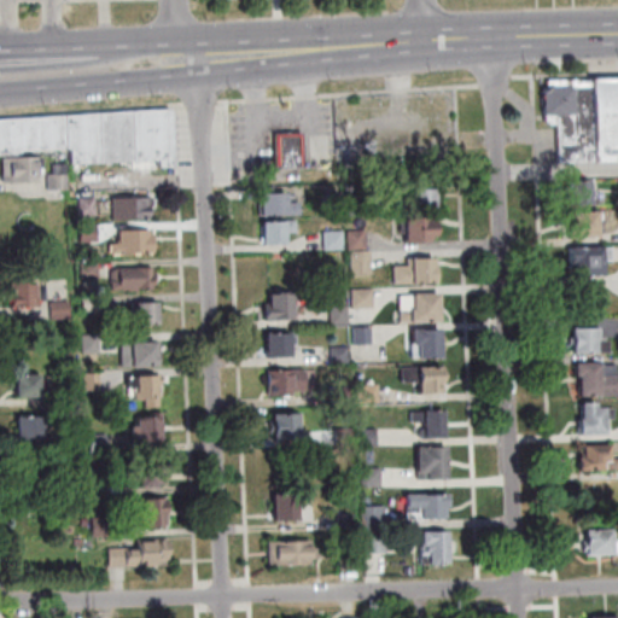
[(617,159),(560,162),(559,122),(551,122),(549,120),(546,120),(544,89),(554,89),(554,80),(593,79),(593,76),(617,75),(617,159)]
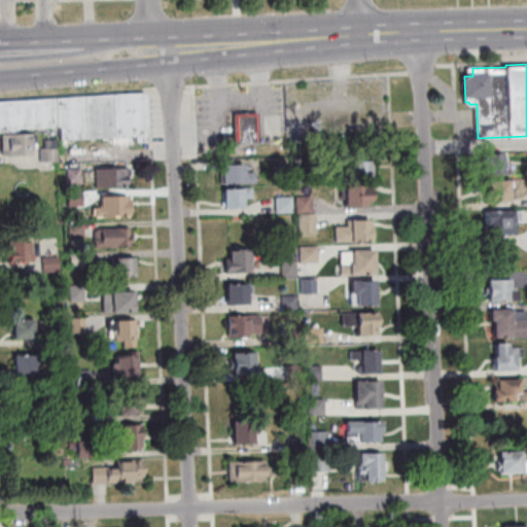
[(63,139),(62,126),(20,128),(20,131),(0,131),(0,99),(144,92),(147,93),(149,95),(150,141),(137,142),(137,136),(63,139)]
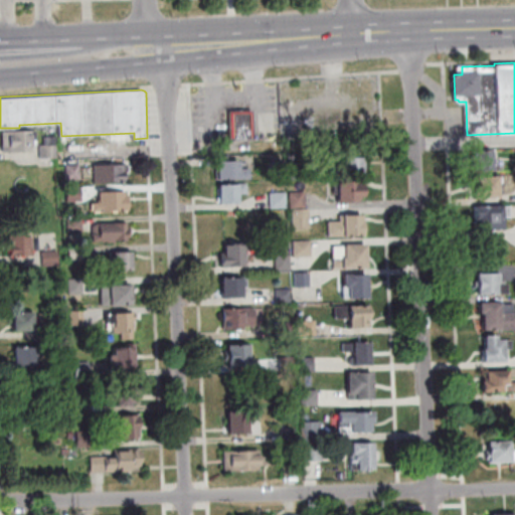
[(254,140),(232,141),(230,111),(253,110),(254,140)]
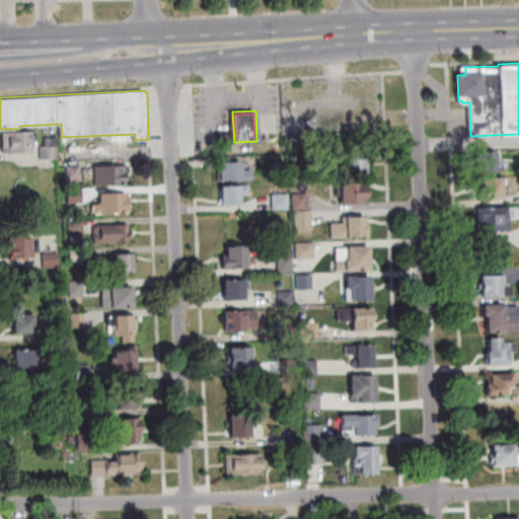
[(4,152),(3,132),(32,131),(33,151),(4,152)]
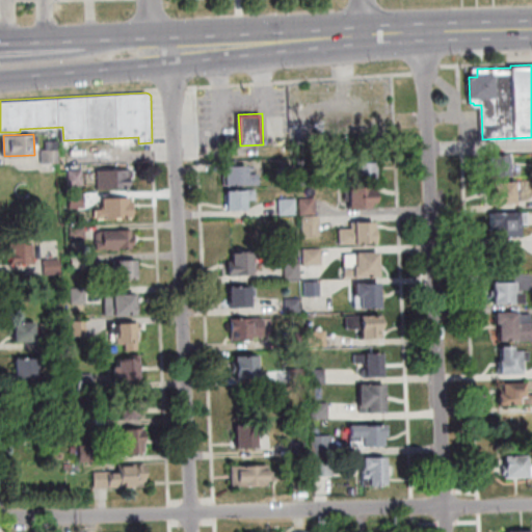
[(44,163),(43,151),(60,150),(60,162),(44,163)]
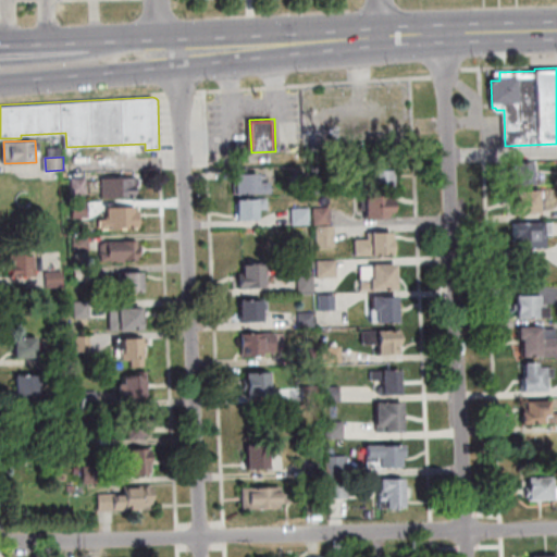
[(514,184),(514,171),(519,171),(518,162),(534,162),(534,171),(541,171),(542,183),(514,184)]
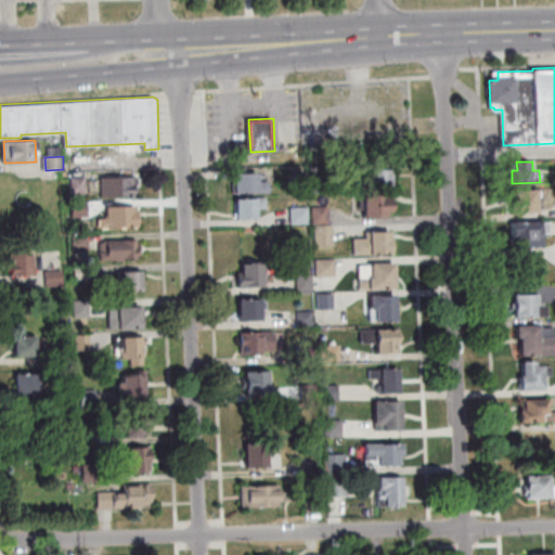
[(392,188),(368,188),(366,170),(391,170),(392,188)]
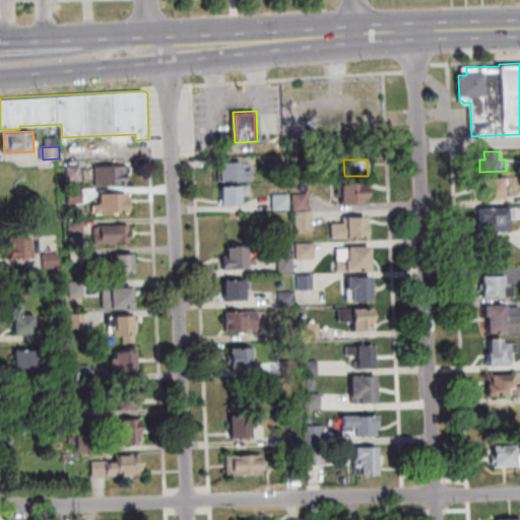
[(254,180),(219,182),(218,163),(243,161),(243,170),(254,169),(254,180)]
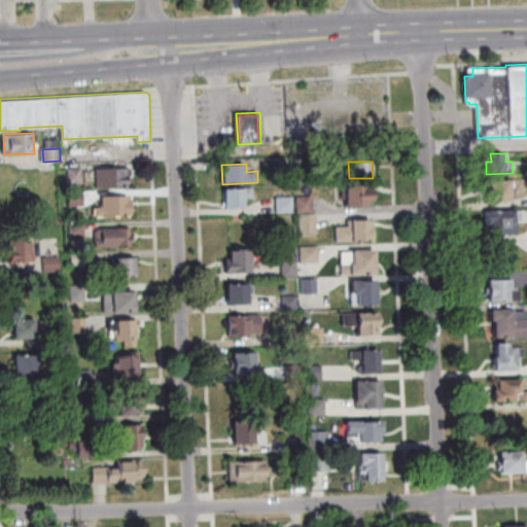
[(289,180),(279,180),(278,166),(288,165),(289,180)]
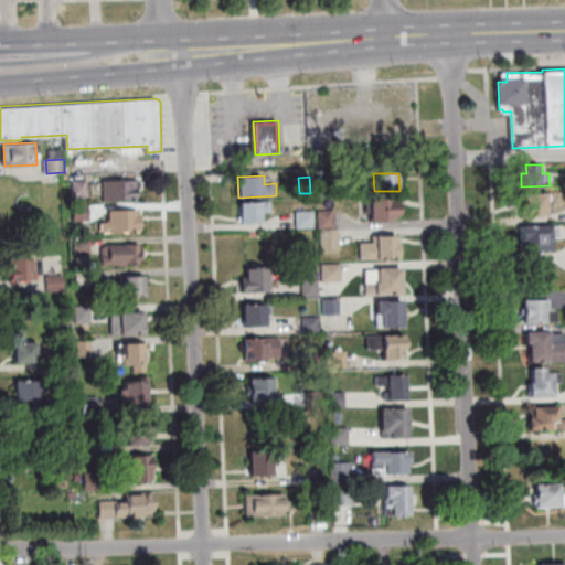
[(139,200),(106,201),(105,181),(138,179),(139,200)]
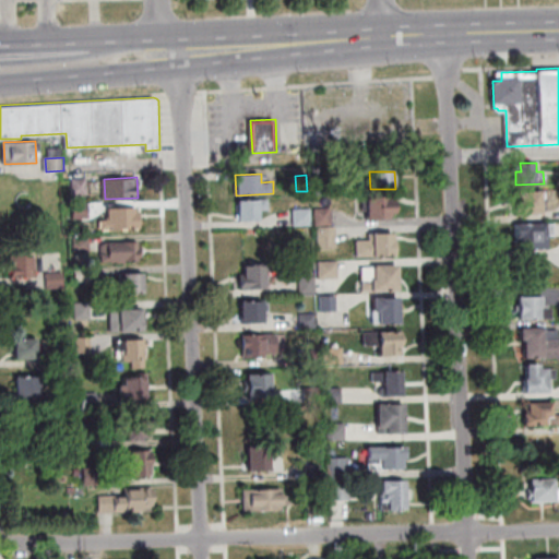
[(74,193),(73,179),(87,179),(88,193),(74,193)]
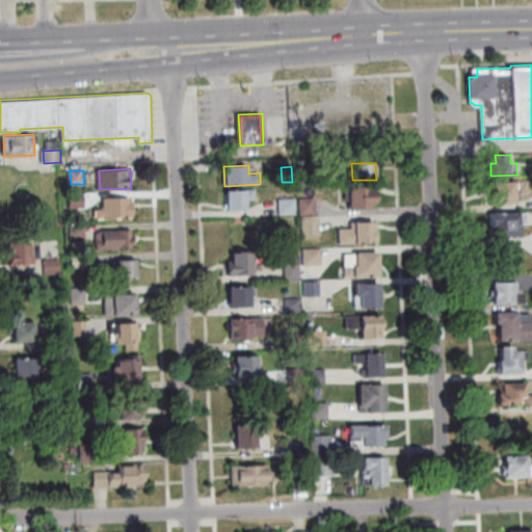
[(493,202),(491,190),(494,190),(494,182),(515,181),(516,201),(493,202)]
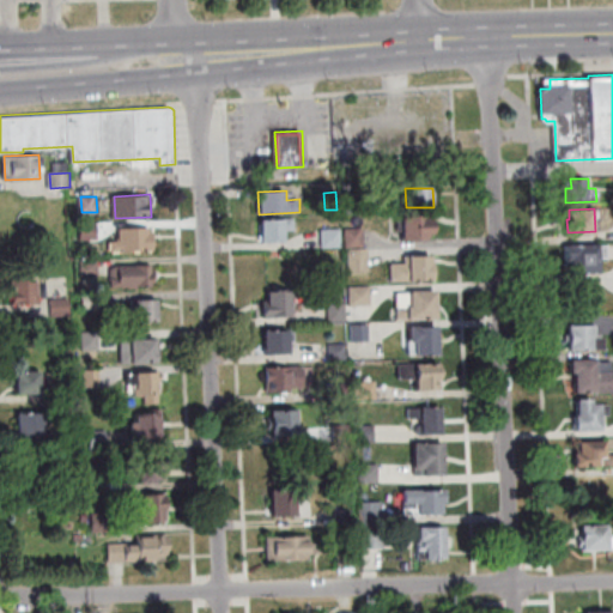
[(430,238),(405,240),(405,232),(400,232),(400,220),(405,220),(405,216),(434,216),(435,231),(430,232),(430,238)]
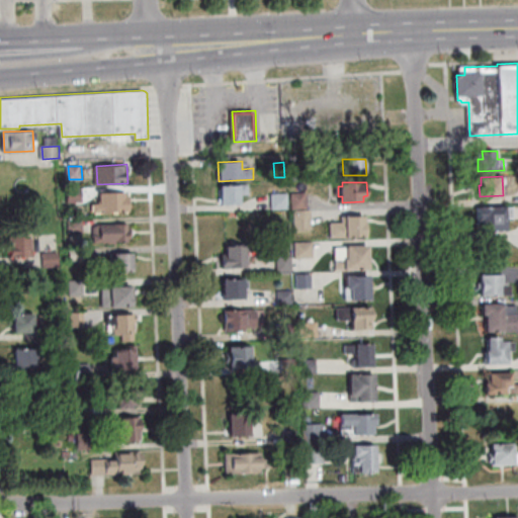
[(222,184),(250,183),(250,193),(241,194),(242,203),(223,204),(222,184)]
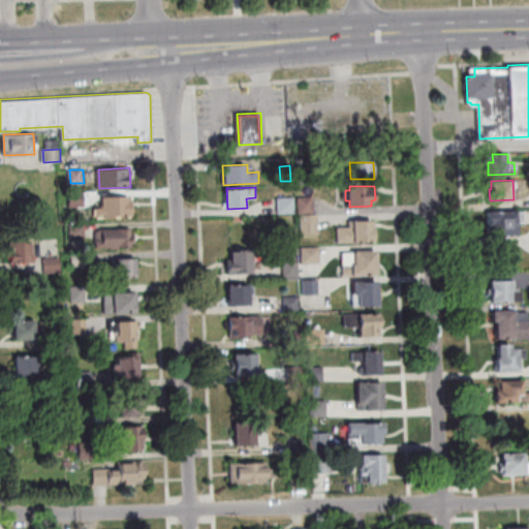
[(71,191),(84,190),(85,205),(71,206),(71,191)]
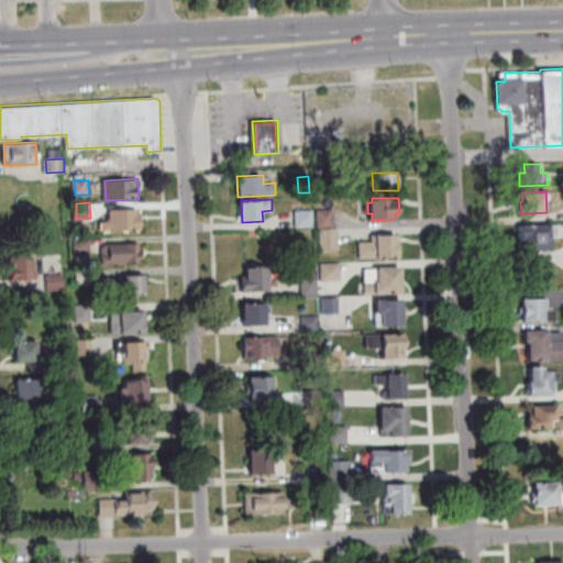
[(105,221),(112,220),(111,210),(139,208),(139,212),(142,212),(143,229),(105,231),(105,221)]
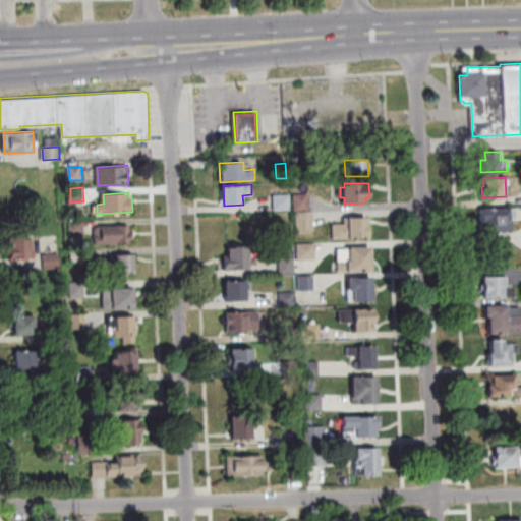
[(310,193),(310,210),(296,211),(295,194),(310,193)]
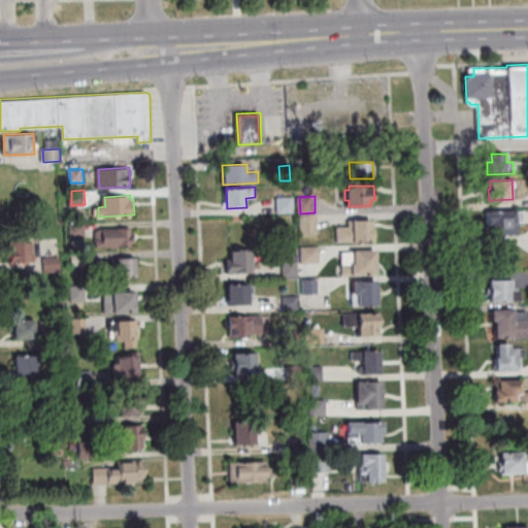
[(278,213),(278,198),(295,197),(296,212),(278,213)]
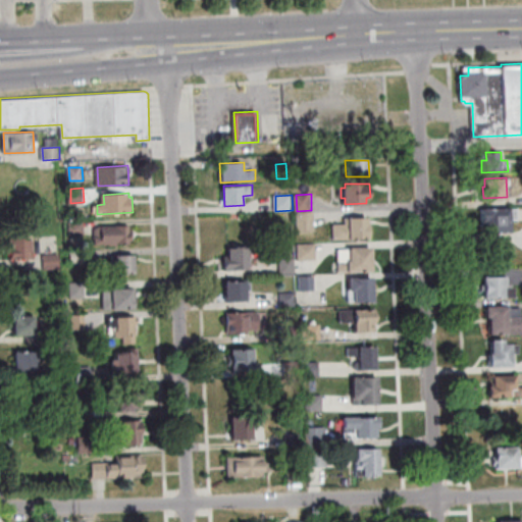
[(483,208),(519,207),(519,220),(512,220),(513,232),(487,232),(487,225),(483,225),(483,208)]
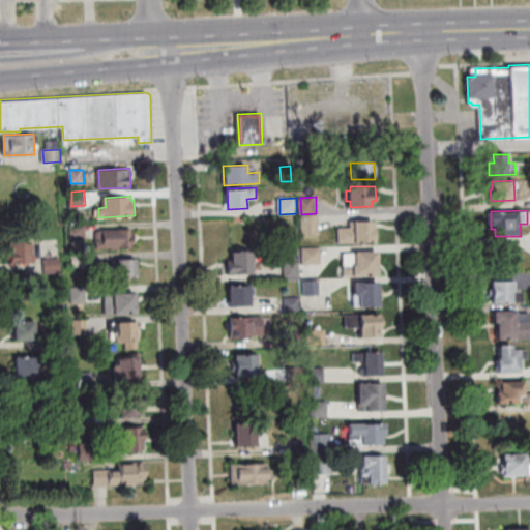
[(303,235),(303,215),(320,215),(321,234),(303,235)]
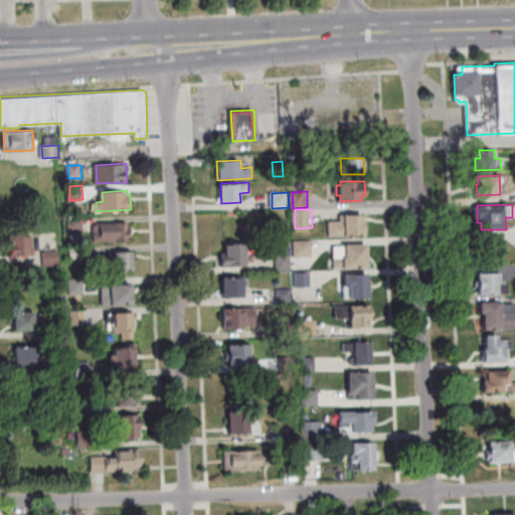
[(330,221),(342,221),(342,215),(364,215),(364,234),(330,235),(330,221)]
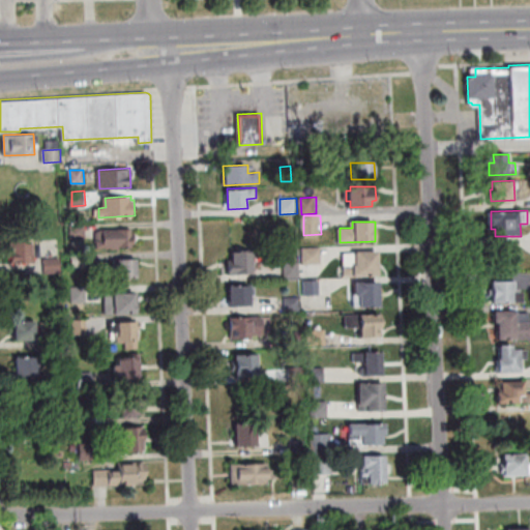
[(86,224),(87,238),(72,239),(71,225),(86,224)]
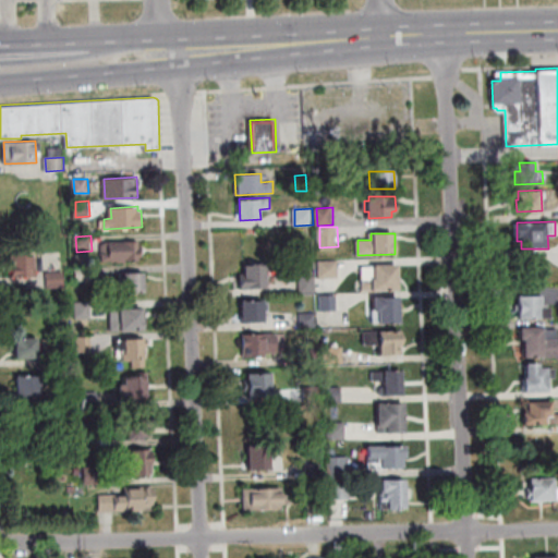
[(102,244),(140,242),(141,259),(104,262),(102,244)]
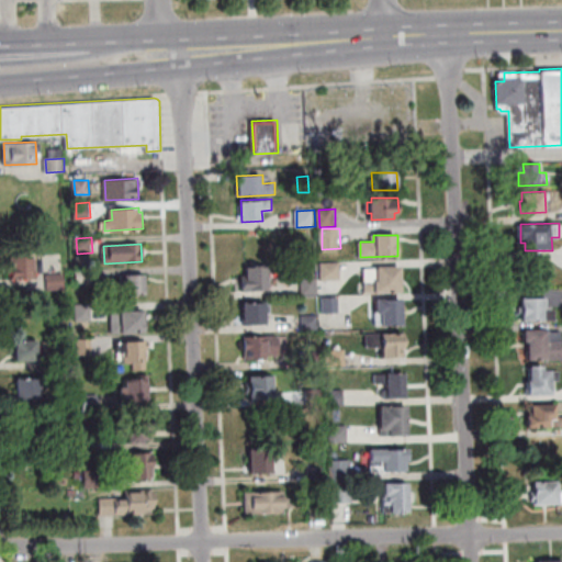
[(38,278),(11,279),(11,271),(10,271),(10,257),(33,256),(34,270),(37,269),(38,278)]
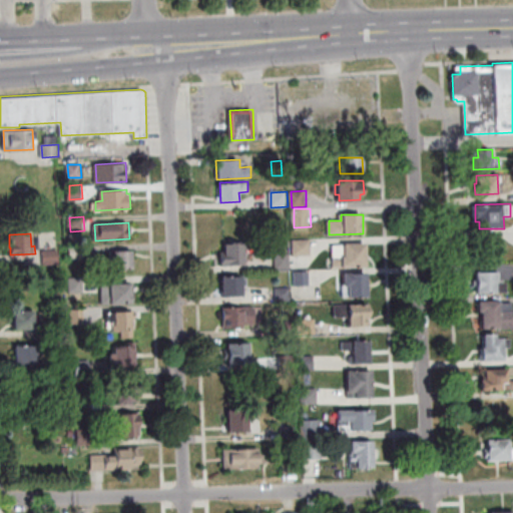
[(312,254),(295,254),(294,239),(312,239),(312,254)]
